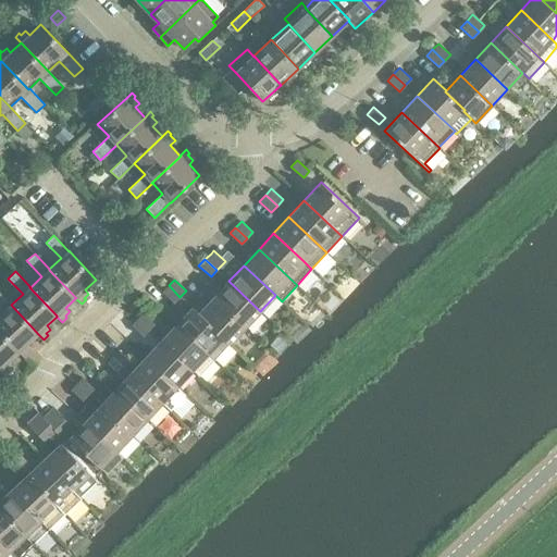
[(213,297),(245,327),(260,311),(229,281),(213,297)]
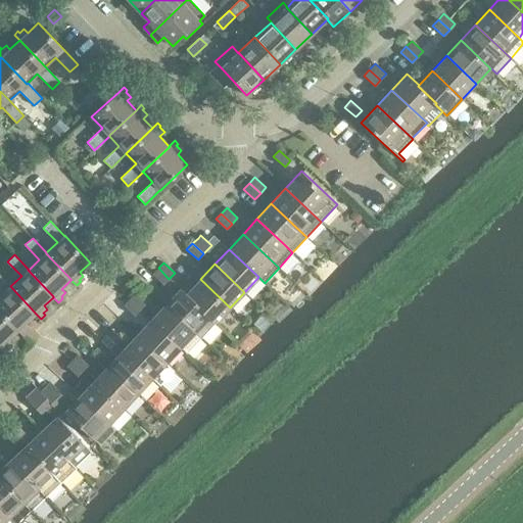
[(169,279),(158,268),(152,274),(163,284),(169,279)]
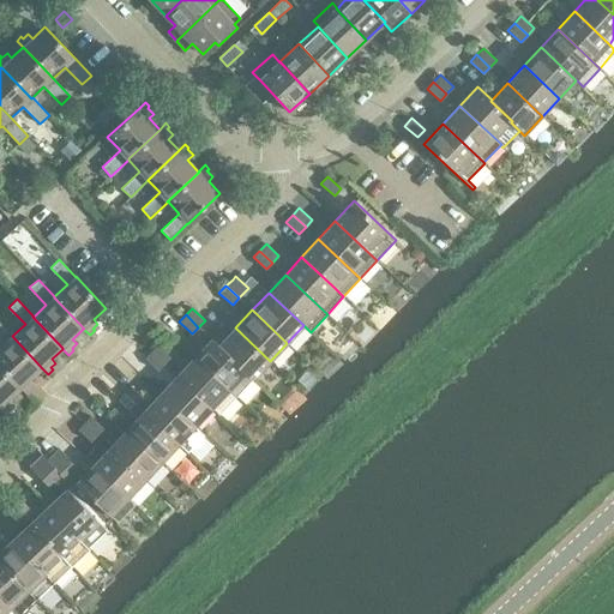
[(0,323),(0,339),(4,344),(0,347),(0,365),(20,387),(26,395),(31,390),(30,387),(35,383),(30,379),(42,368),(12,336),(0,323)]
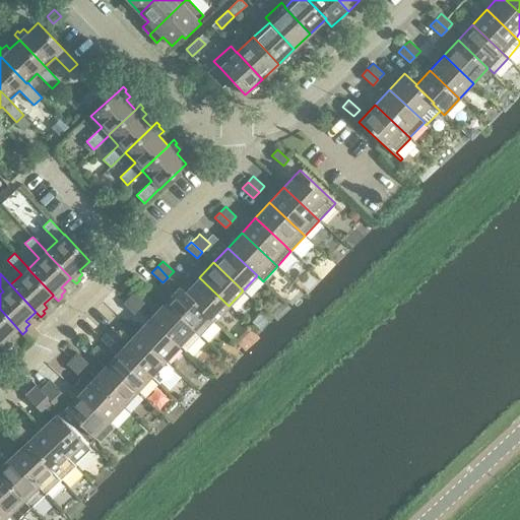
[(229,306),(199,277),(186,291),(185,293),(208,316),(213,322),(229,306)]
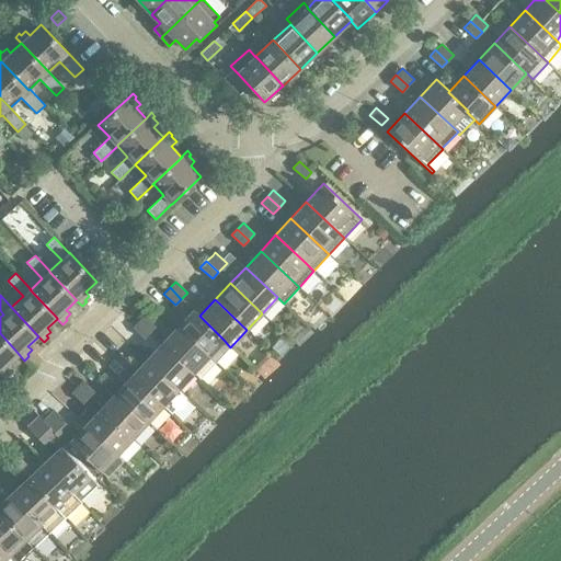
[(199,316),(201,315),(194,309),(178,327),(209,357),(225,341),(199,316)]
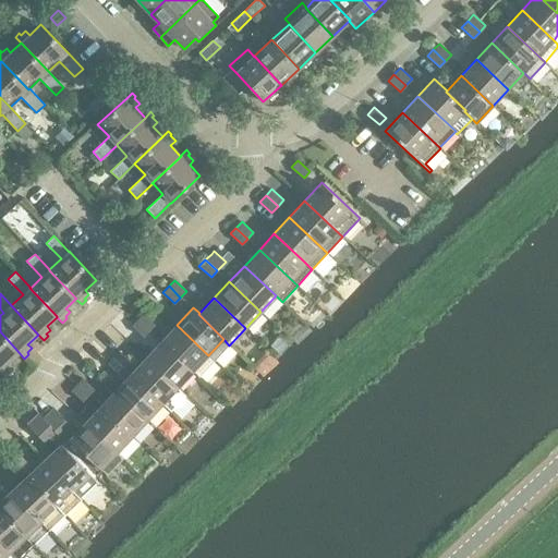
[(137,319),(149,330),(155,324),(143,313),(137,319)]
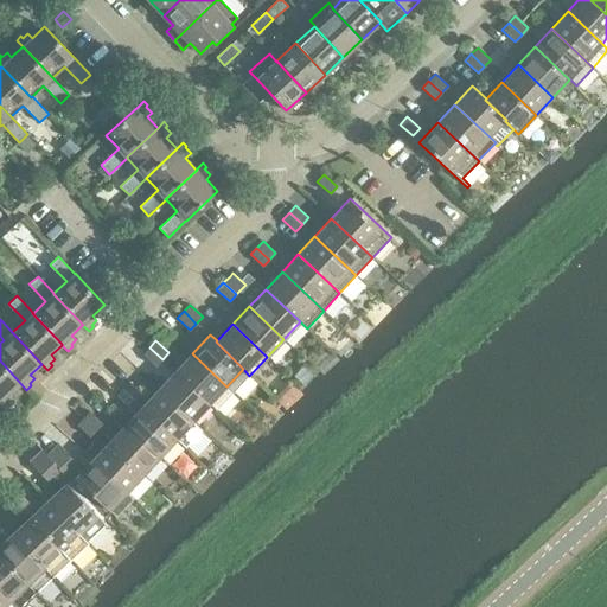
[(163,359),(149,347),(144,355),(157,365),(163,359)]
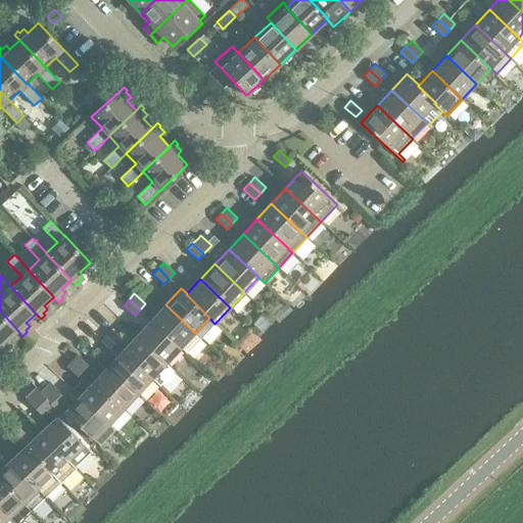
[(151,320),(181,348),(181,347),(187,352),(200,338),(195,333),(165,304),(151,320)]
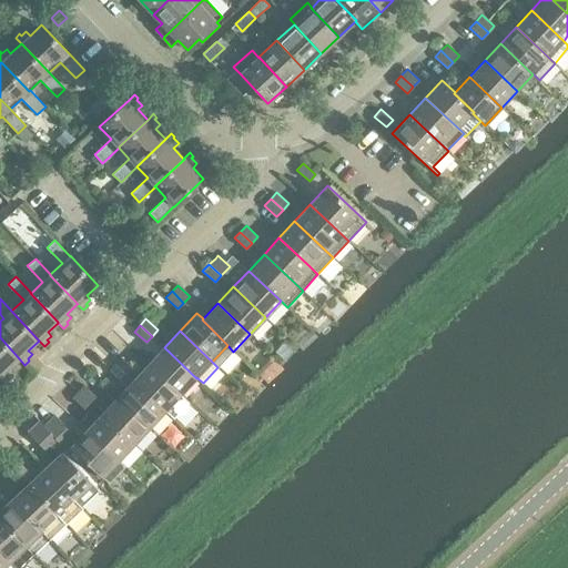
[(9,368),(19,358),(0,337),(0,376),(6,383),(10,378),(8,376),(12,373),(9,368)]
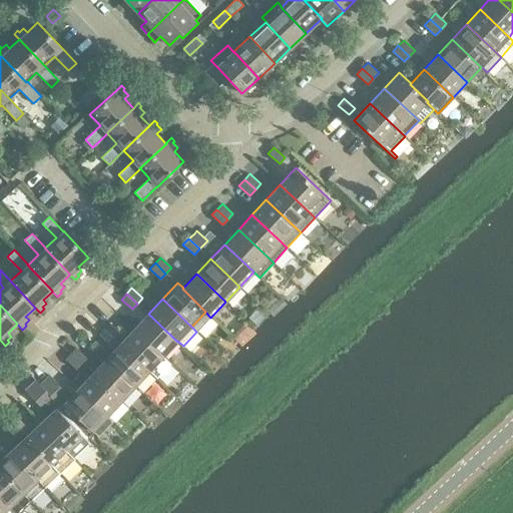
[(134,329),(163,356),(177,342),(148,314),(134,329)]
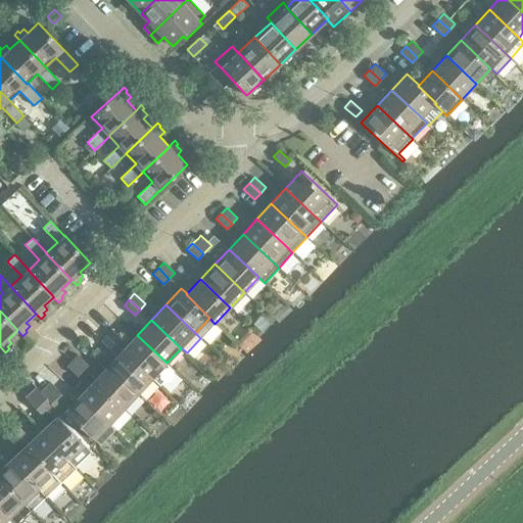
[(106,334),(116,344),(122,339),(110,329),(106,334)]
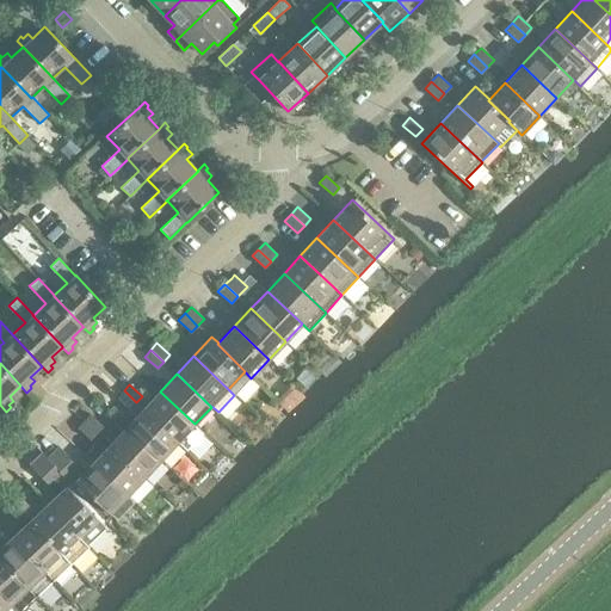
[(136,402),(124,390),(117,397),(130,408),(136,402)]
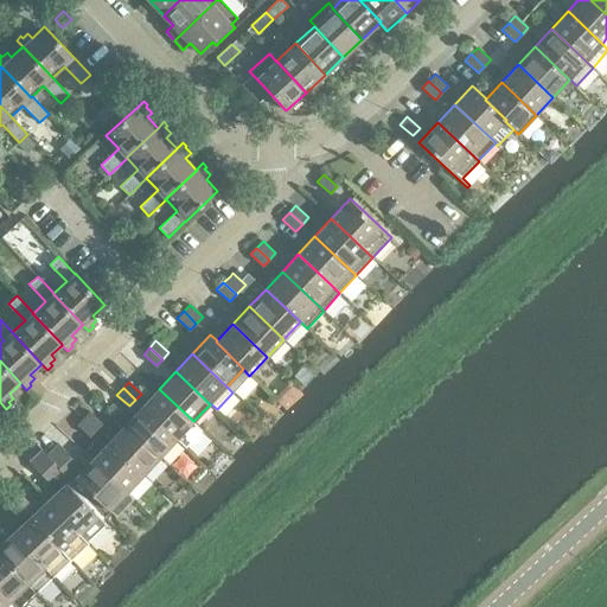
[(200,430),(192,422),(193,421),(159,389),(142,407),(177,439),(178,439),(186,446),(200,430)]
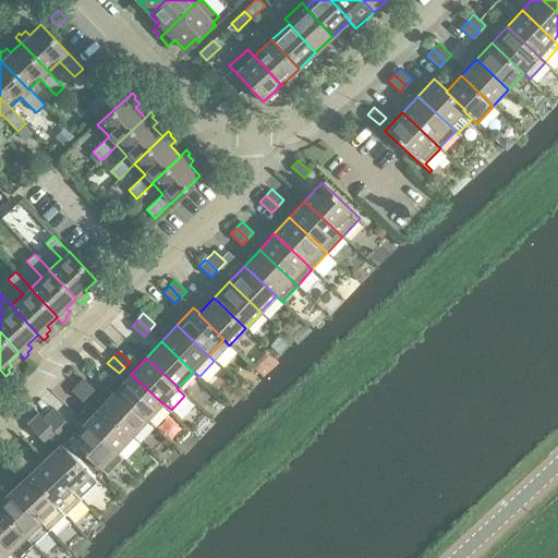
[(116,389),(147,420),(162,403),(131,374),(116,389)]
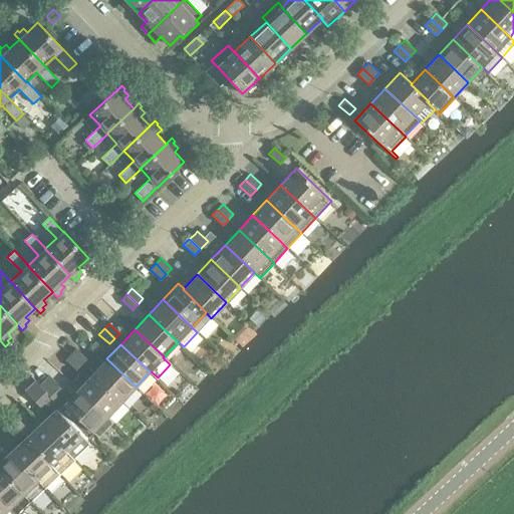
[(70,353),(81,363),(85,358),(75,348),(70,353)]
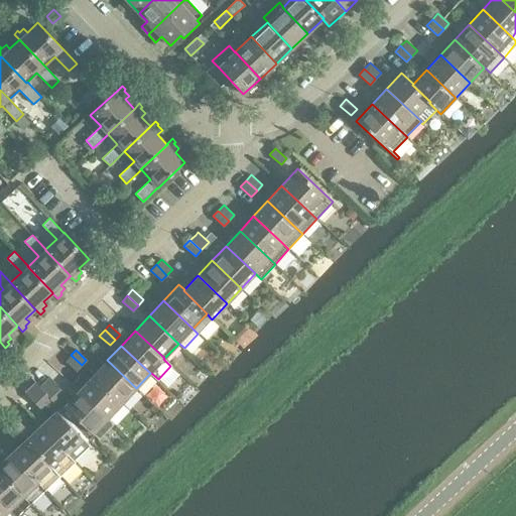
[(82,365),(71,355),(66,360),(76,370),(82,365)]
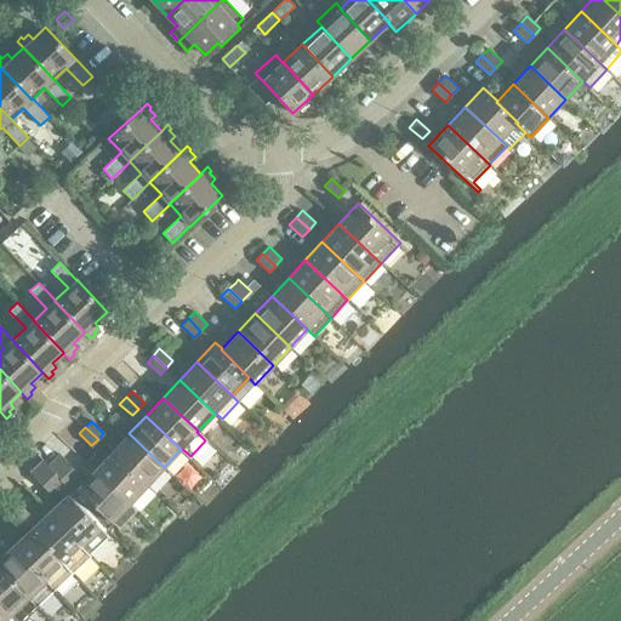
[(164,467),(129,433),(112,451),(147,485),(164,467)]
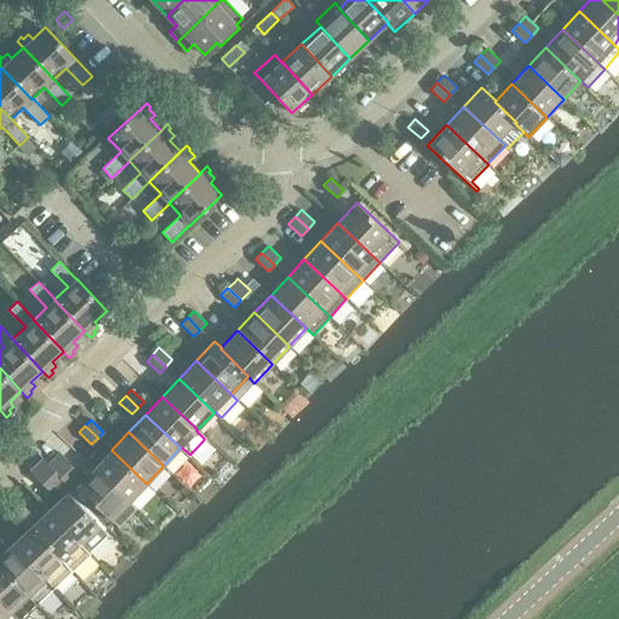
[(94,468),(129,502),(146,484),(111,450),(94,468)]
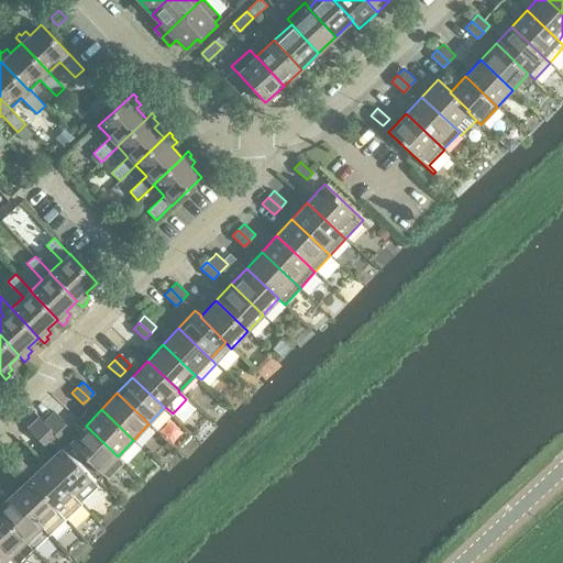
[(118,456),(86,426),(77,435),(55,411),(44,421),(43,422),(65,444),(97,478),(101,473),(102,474),(118,456)]
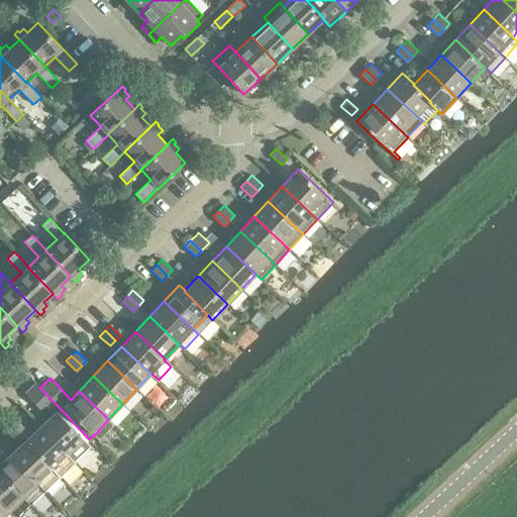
[(90,446),(57,411),(60,408),(39,388),(40,387),(35,383),(25,393),(48,418),(40,426),(74,461),(90,446)]
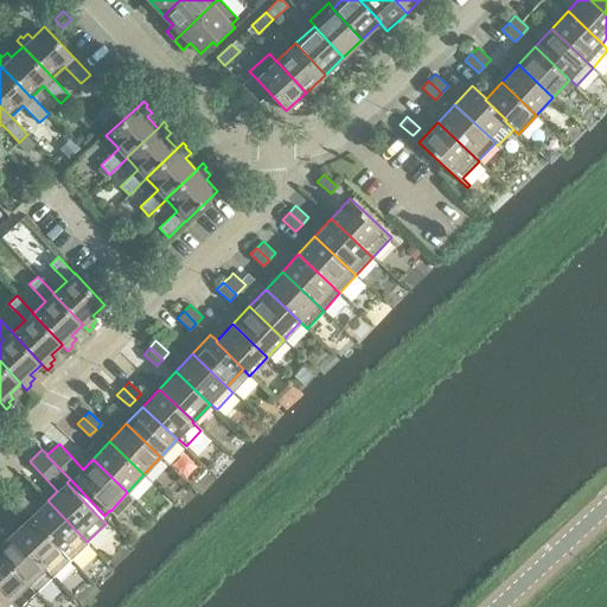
[(12,497),(24,510),(31,504),(19,491),(12,497)]
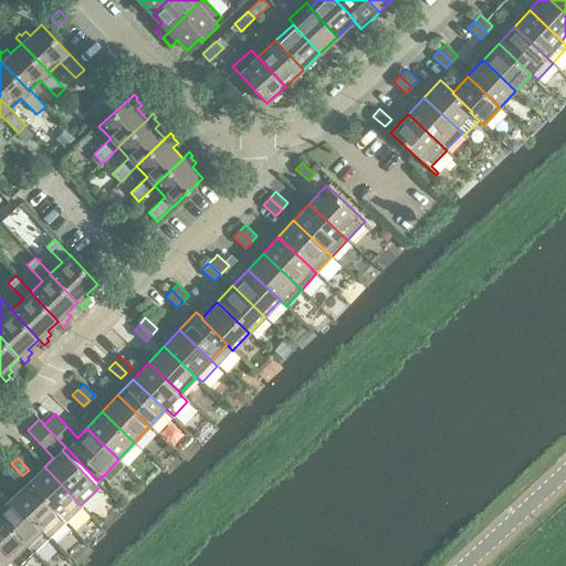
[(22,475),(11,463),(6,470),(16,482),(22,475)]
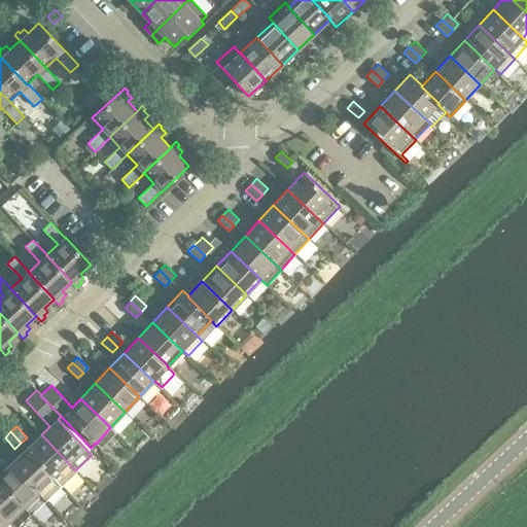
[(75,470),(41,434),(26,449),(60,485),(75,470)]
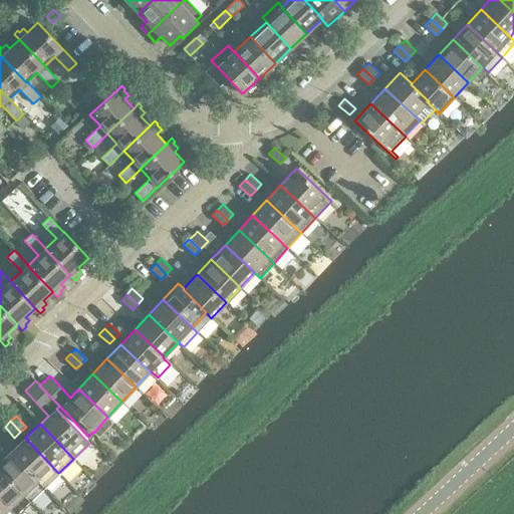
[(25,438),(11,452),(38,481),(43,487),(58,473),(25,438)]
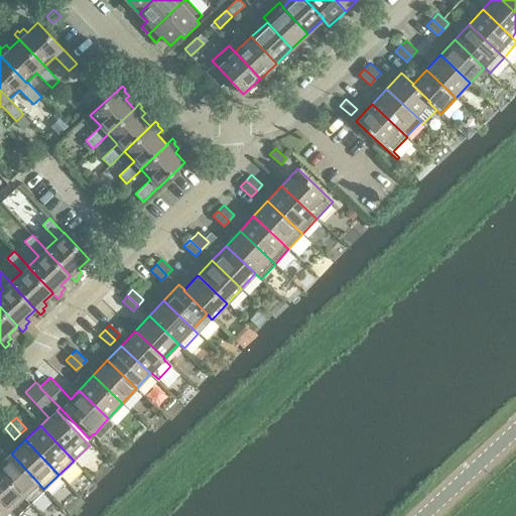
[(0,463),(0,472),(23,497),(38,483),(11,454),(0,463)]
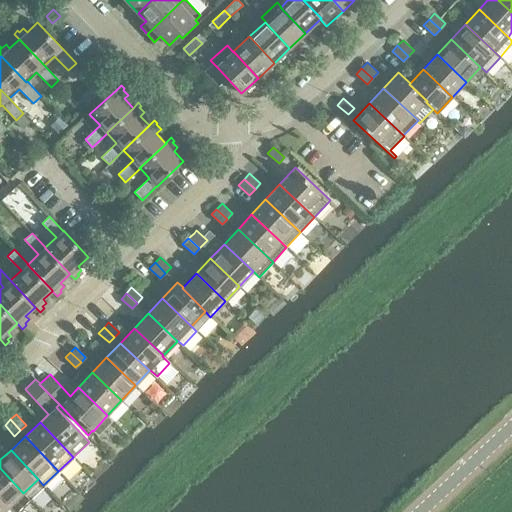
[(0,498),(8,507),(23,493),(0,468),(0,498)]
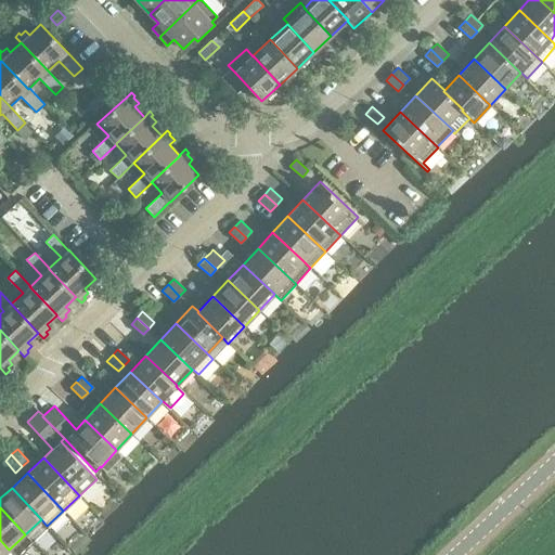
[(0,554),(3,554),(9,550),(0,540),(0,554)]
